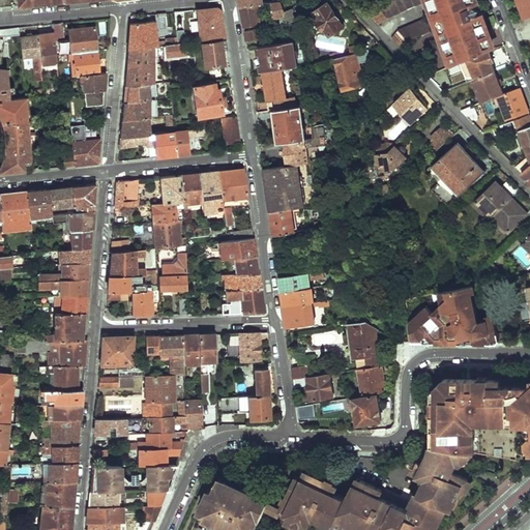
[(422,2),(421,0),(393,0),(367,11),(379,24),(422,2)]
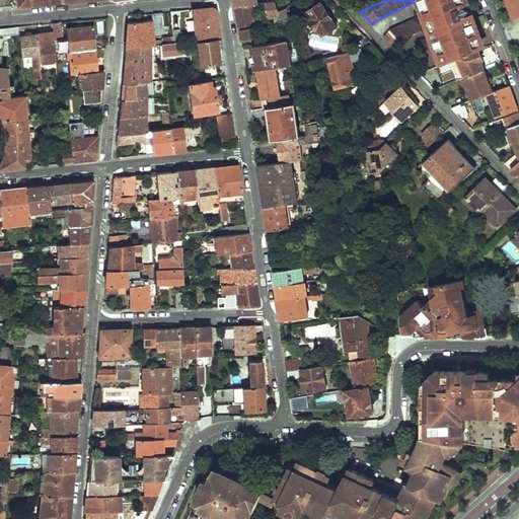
[(422,0),(445,63),(459,58),(479,50),(484,48),(475,26),(472,27),(468,15),(471,9),(464,6),(461,0),(422,0)]
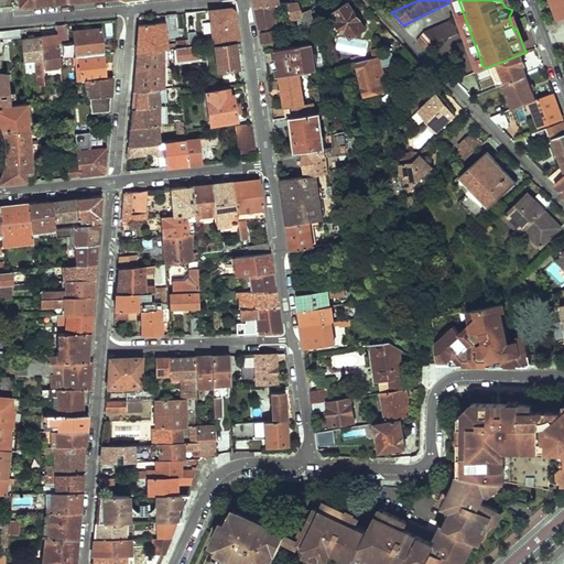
[(551,32),(563,25),(563,0),(551,0),(559,20),(548,24),(551,32)]
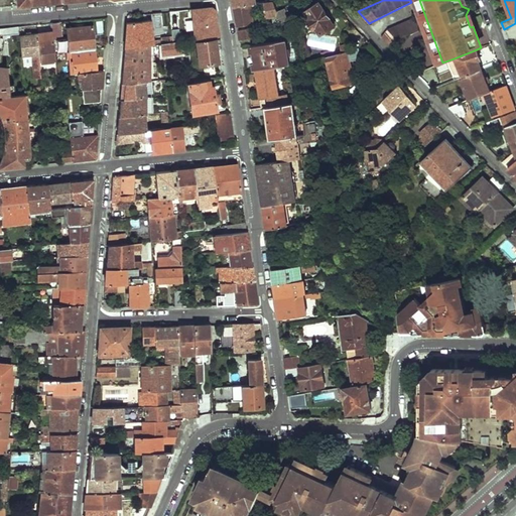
[(234,6),(238,27),(255,24),(254,14),(260,12),(259,9),(266,8),(269,22),(275,22),(275,26),(282,25),(277,12),(273,2),(266,3),(258,4),(234,6)]
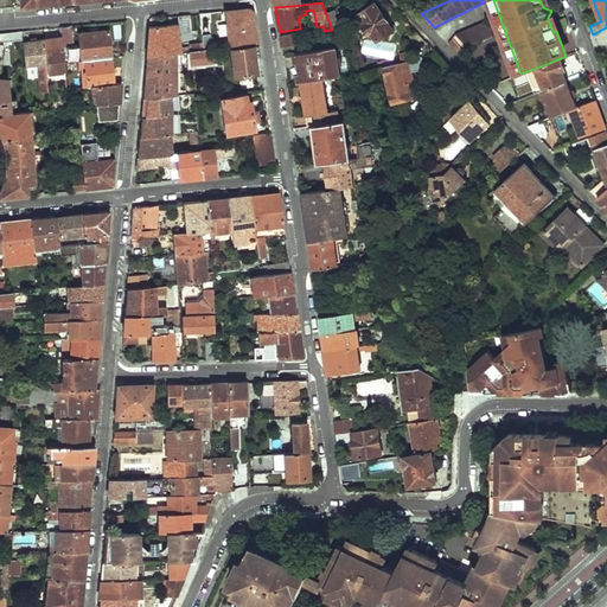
[(374,31),(379,40),(394,31),(376,5),(363,14),(368,23),(365,25),(370,33),(374,31)]
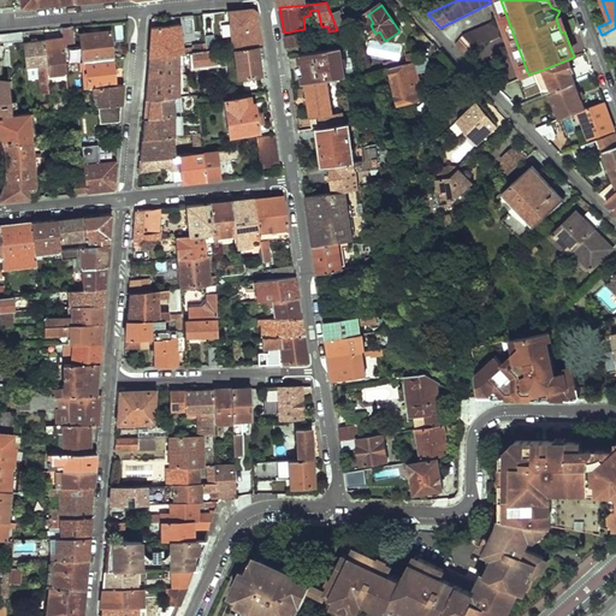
[(261,45),(256,15),(252,10),(229,12),(232,48),(261,45)]
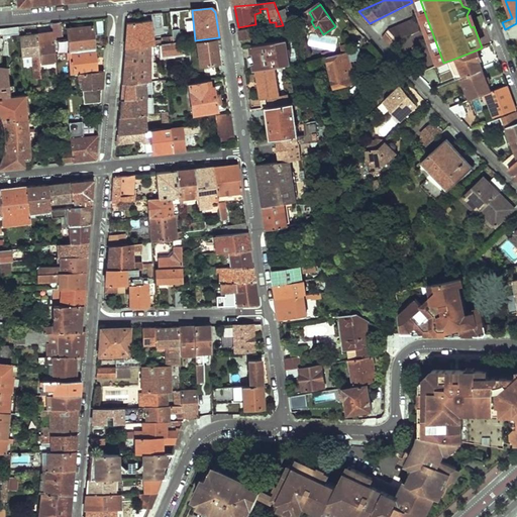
[(422,27),(417,15),(388,28),(383,36),(392,46),(397,39),(422,27)]
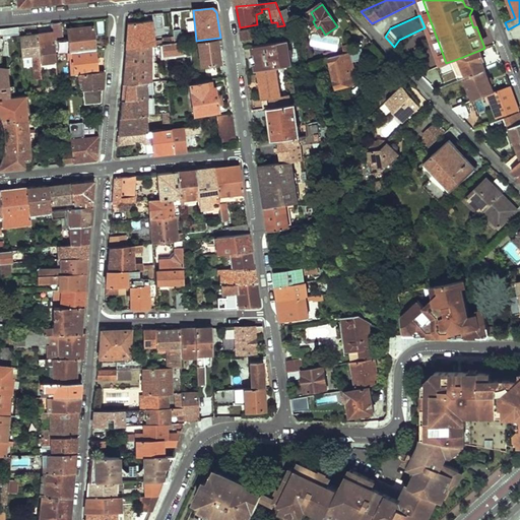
[(126,50),(177,44),(176,37),(166,38),(164,39),(163,41),(154,42),(153,31),(152,22),(128,25),(126,50)]
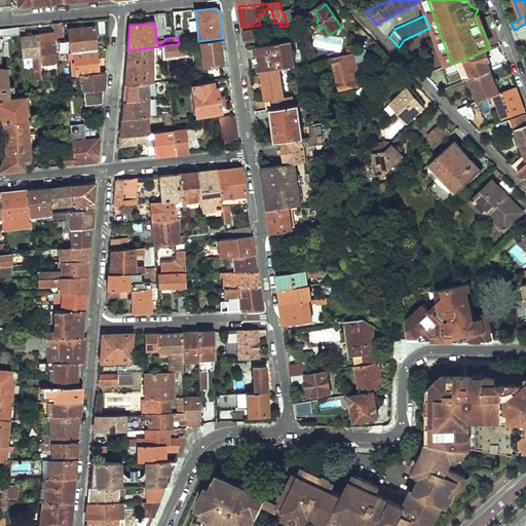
[(51,35),(52,42),(63,41),(61,25),(50,26),(51,35)]
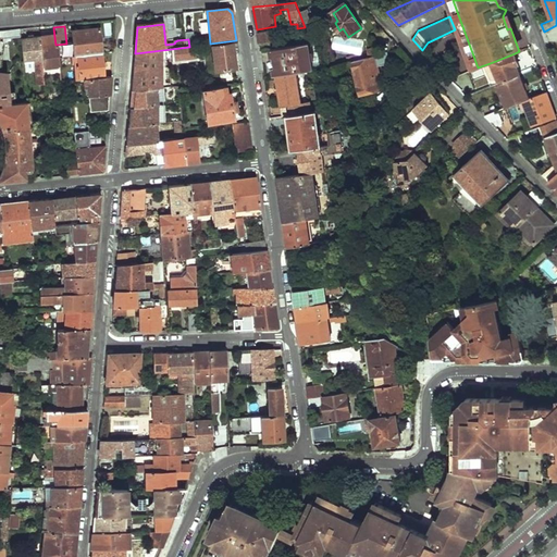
[(20,29),(1,32),(3,39),(20,38),(20,29)]
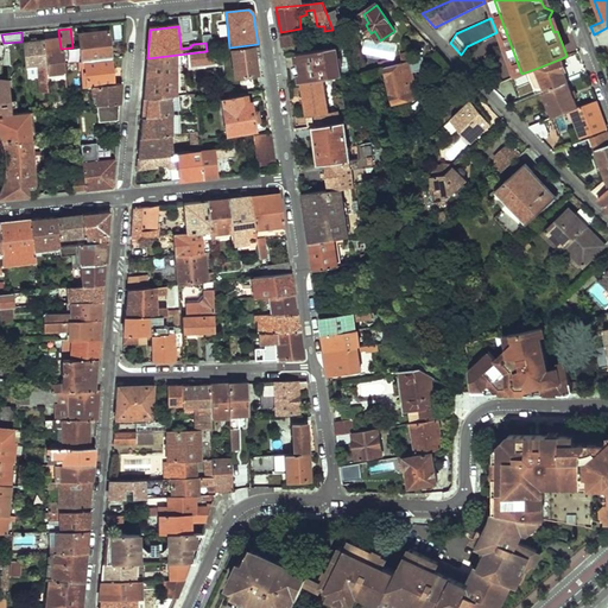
[(83,63),(111,59),(108,32),(78,36),(81,58),(77,59),(77,64),(83,63)]
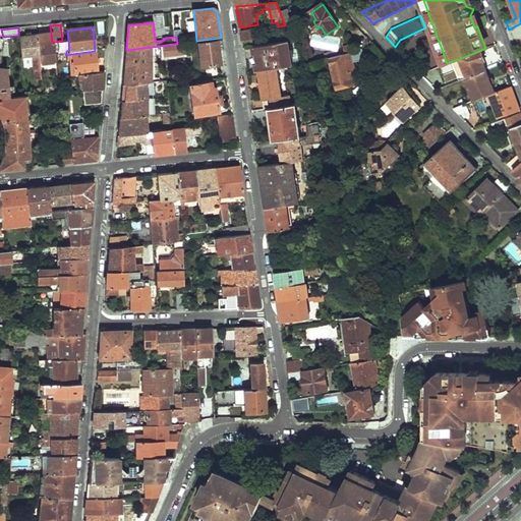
[(165,30),(154,32),(155,42),(163,41),(164,39),(166,38),(165,30)]
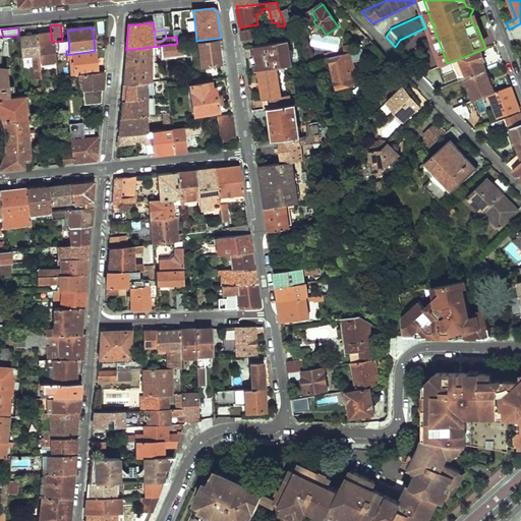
[(241,32),(242,41),(259,38),(257,30),(241,32)]
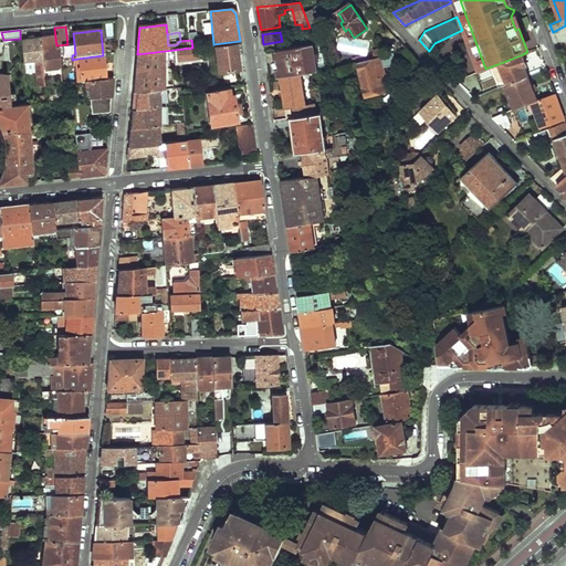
[(55,38),(40,39),(42,70),(59,69),(59,61),(56,45),(55,38)]
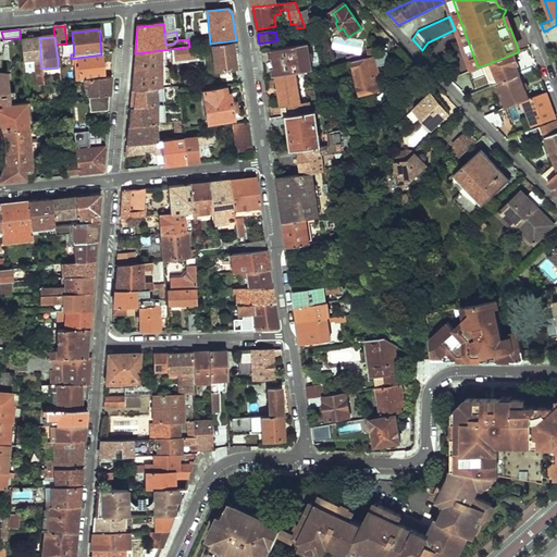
[(21,39),(23,62),(27,62),(28,70),(41,69),(39,38),(21,39)]
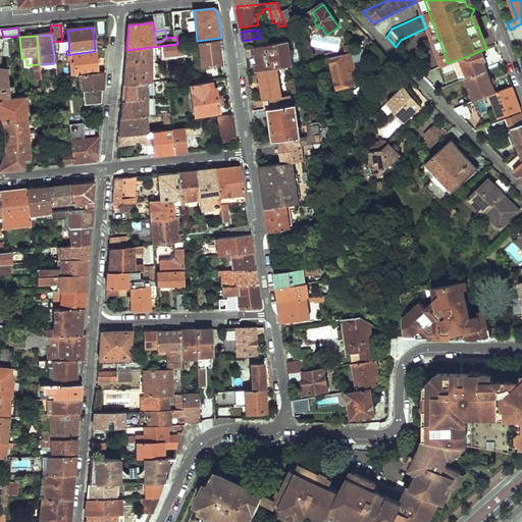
[(296,39),(288,40),(293,65),(300,64),(296,39)]
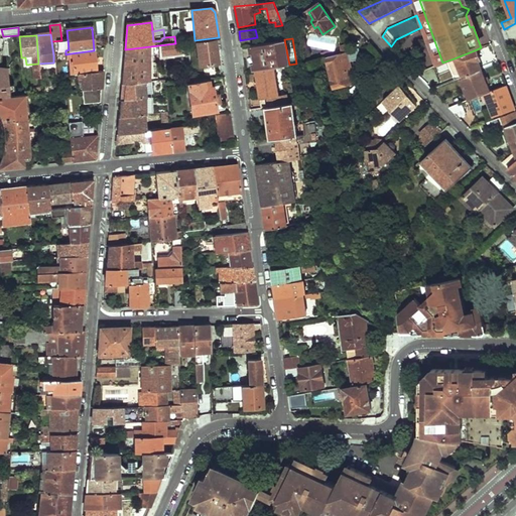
[(284,39),(261,44),(264,60),(260,61),(262,70),(272,68),(289,65),(284,39)]
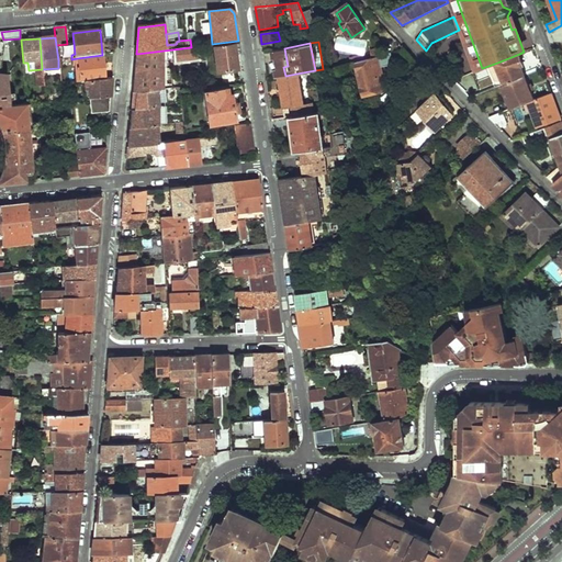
[(240,53),(238,44),(214,47),(217,71),(237,68),(235,54),(240,53)]
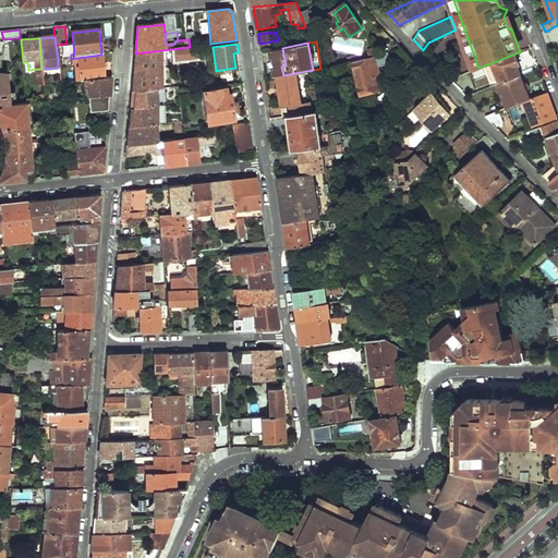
[(173,87),(178,87),(177,83),(162,84),(164,53),(173,51),(173,55),(179,53),(180,60),(191,58),(197,57),(195,46),(190,47),(135,53),(132,92),(157,89),(162,88),(173,87)]
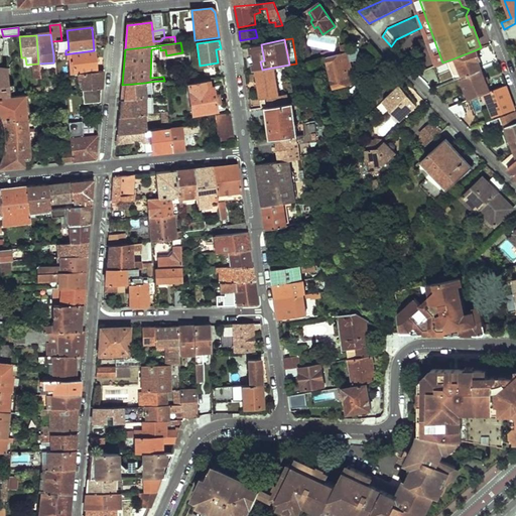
[(261,44),(252,46),(256,71),(262,70),(260,61),(264,60),(261,44)]
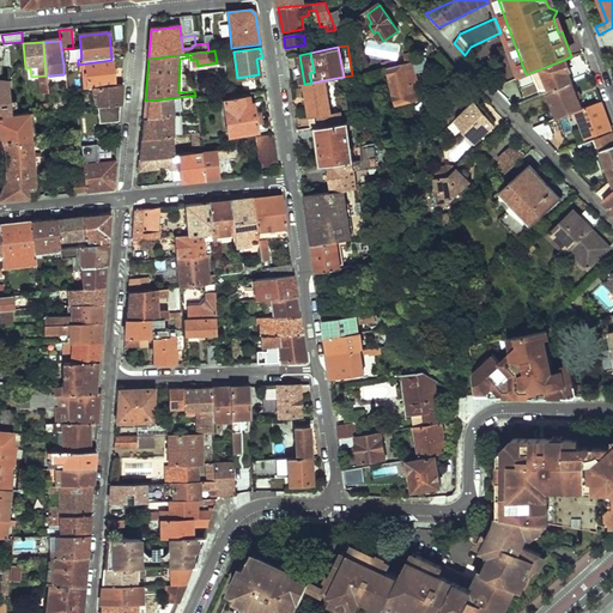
[(416,64),(413,54),(405,55),(407,66),(412,66),(416,64)]
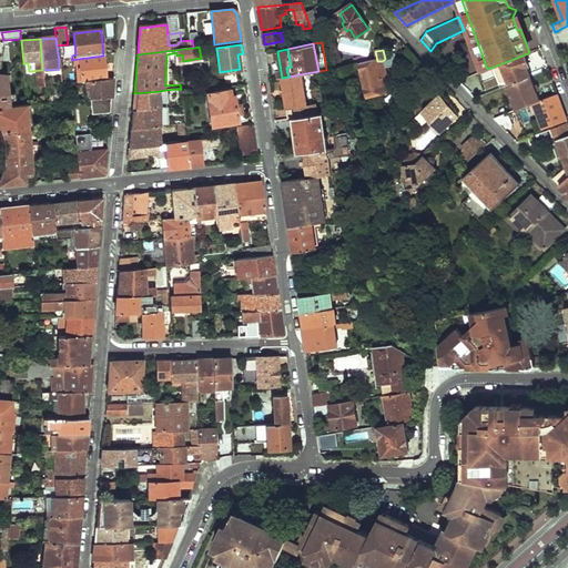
[(377,61),(359,64),(361,75),(354,77),(356,88),(363,87),(365,95),(387,91),(384,68),(397,66),(395,54),(385,59),(382,61),(377,61)]
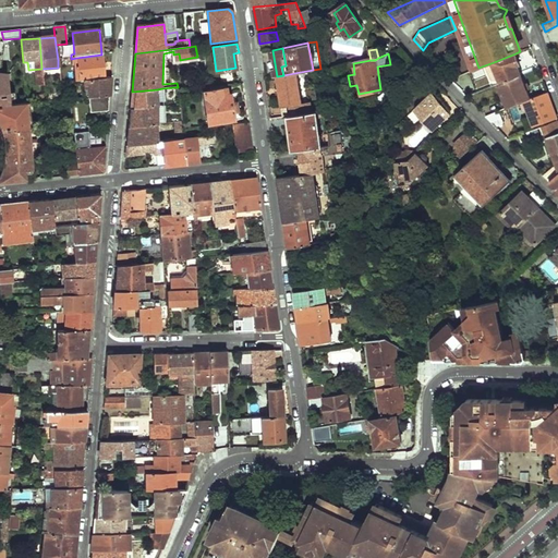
[(501,83),(521,75),(518,65),(520,64),(516,53),(494,62),(494,64),(482,72),(486,83),(493,82),(500,80),(501,83)]
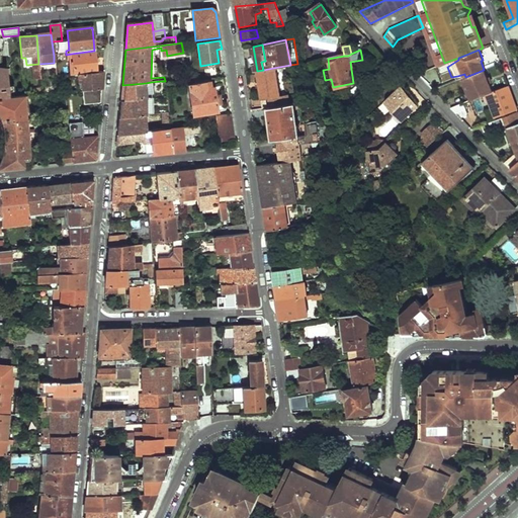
[(94,51),(71,54),(73,76),(77,76),(95,73),(94,51)]
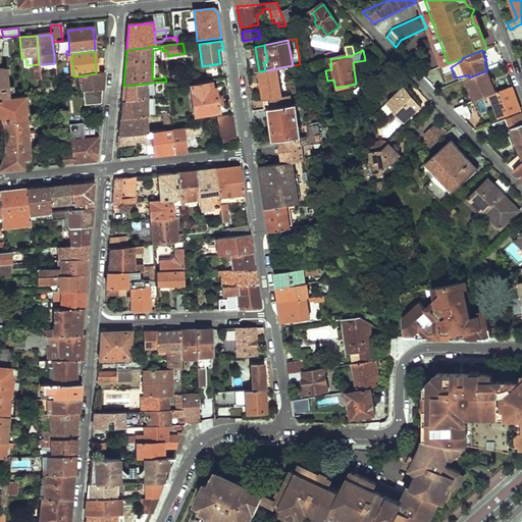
[(259,71),(256,71),(261,102),(281,98),(275,68),(265,70),(259,71)]
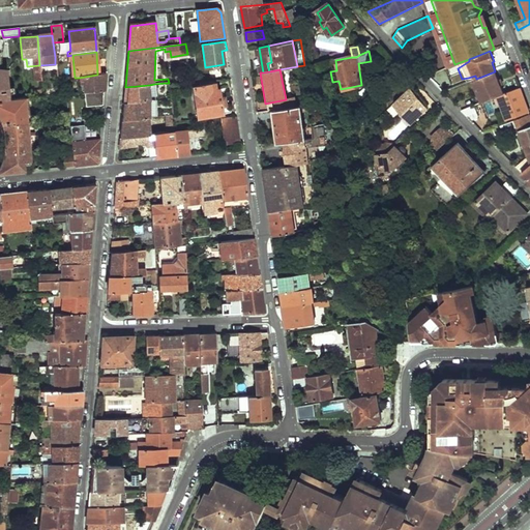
[(499,96),(503,94),(495,71),(476,79),(474,80),(482,102),(499,96)]
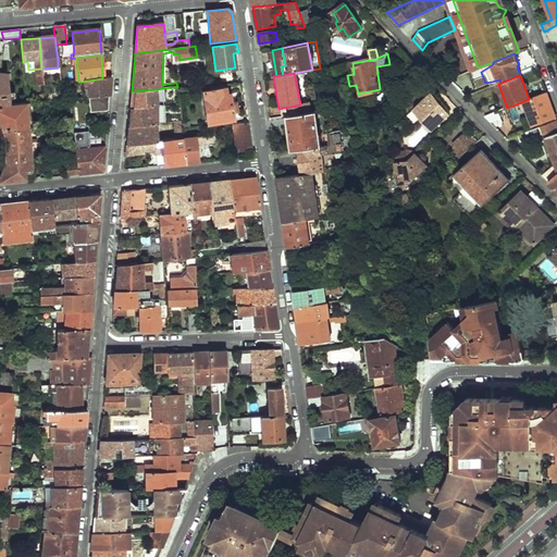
[(0,108),(10,107),(9,102),(8,95),(7,76),(3,76),(0,76),(0,108)]
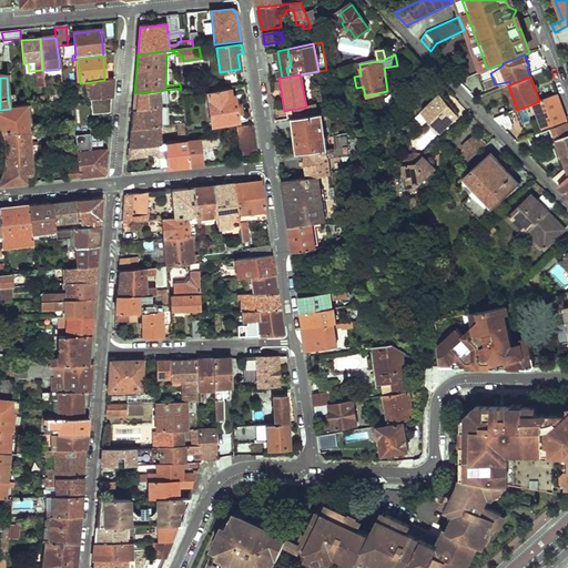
[(104,80),(84,83),(85,101),(91,100),(111,98),(113,79),(104,80)]
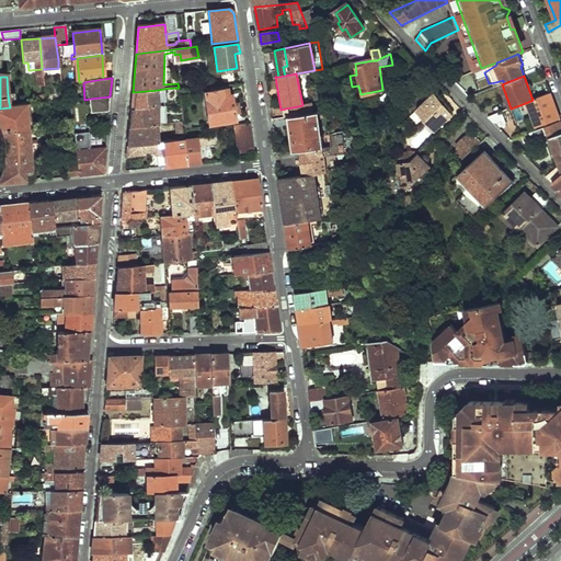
[(132,111),(159,107),(159,102),(158,90),(133,92),(132,111)]
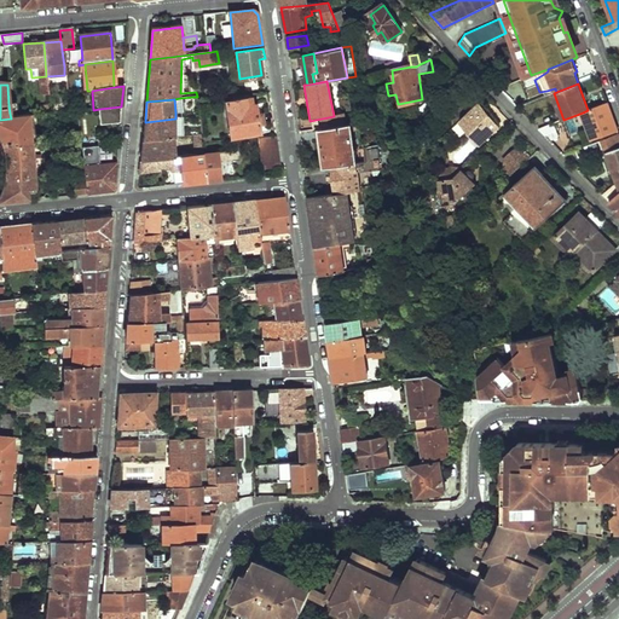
[(252,99),(226,103),(231,137),(260,132),(256,104),(253,104),(252,99)]
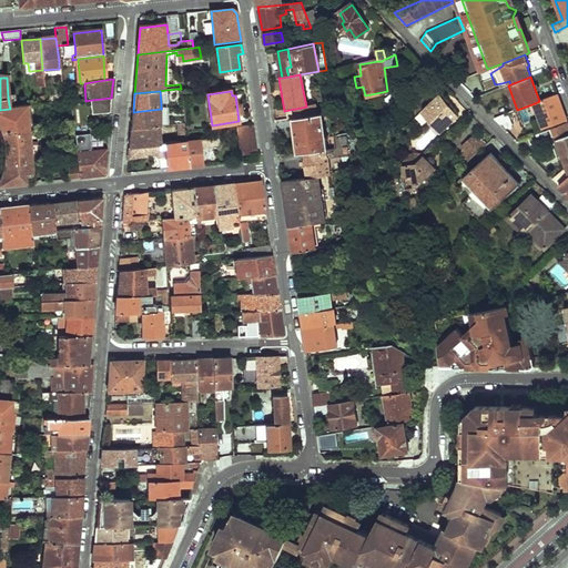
[(543,128),(545,132),(554,129),(567,123),(557,94),(539,101),(535,103),(543,128)]
